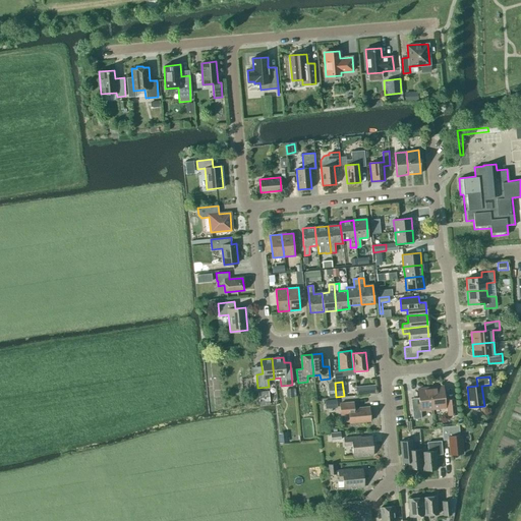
[(368,394),(367,386),(355,387),(356,395),(368,394)]
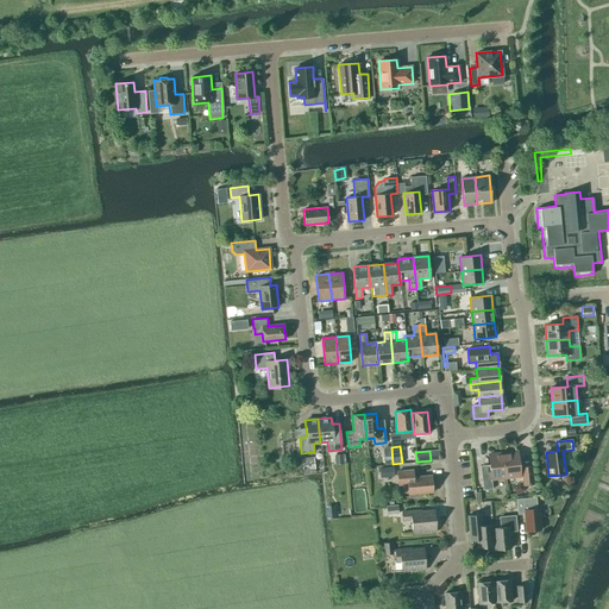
[(518,451),(503,453),(506,478),(522,476),(523,485),(533,484),(531,466),(519,468),(518,451)]
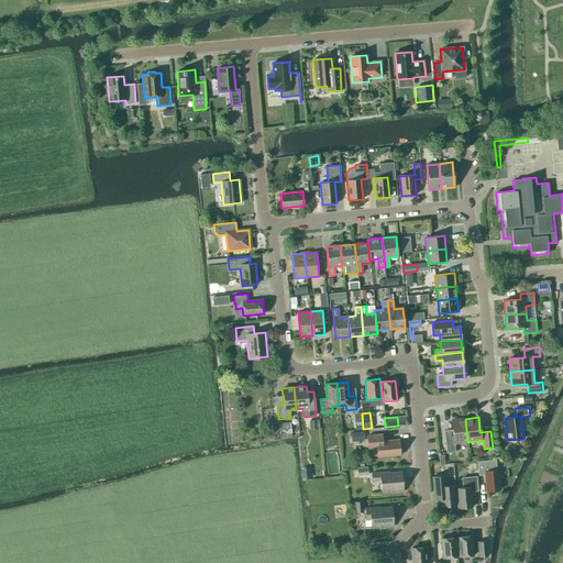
[(454,443),(467,442),(465,419),(451,420),(453,435),(444,437),(446,453),(455,452),(454,443)]
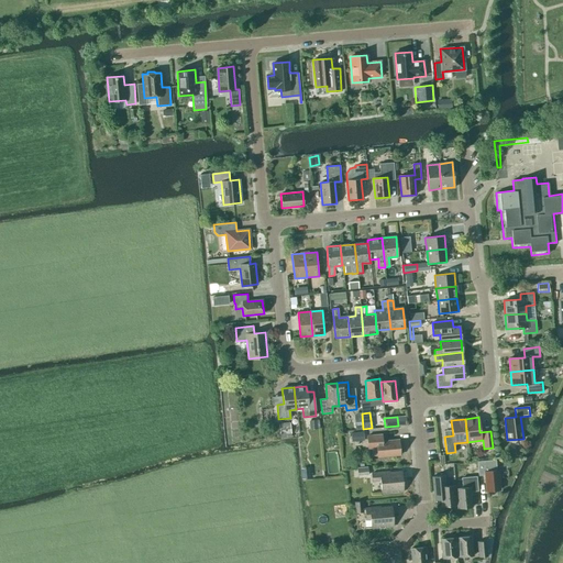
[(317,420),(309,421),(309,429),(318,429),(317,420)]
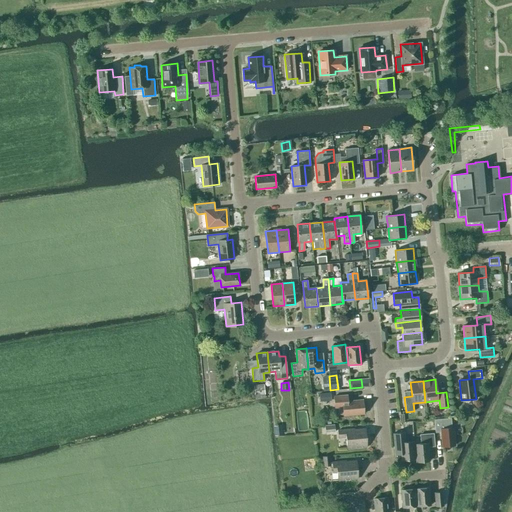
[(254,395),(265,394),(264,384),(253,385),(254,395)]
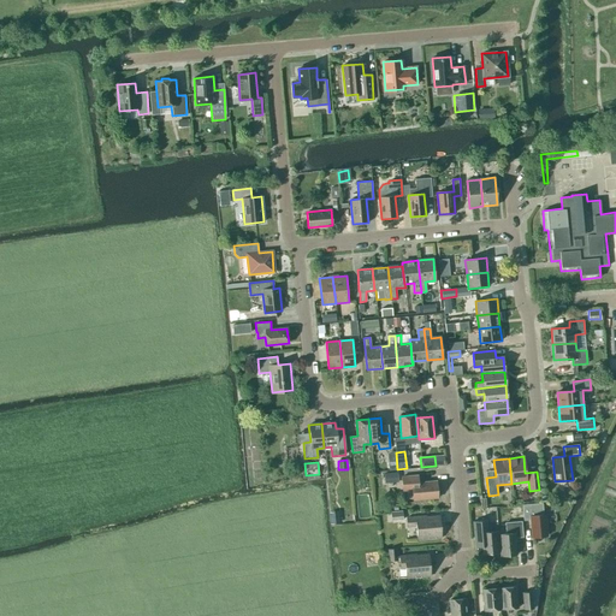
[(384,474),(384,483),(398,481),(397,473),(384,474)]
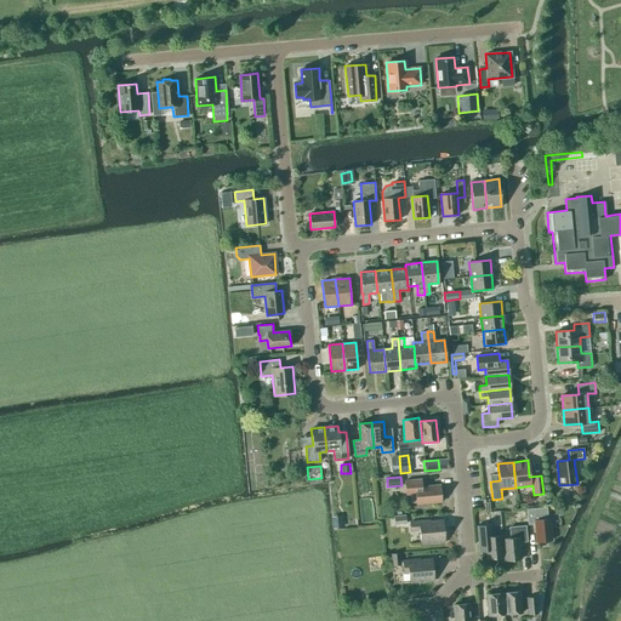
[(415,494),(416,505),(442,502),(439,485),(421,486),(421,479),(405,480),(406,495),(415,494)]
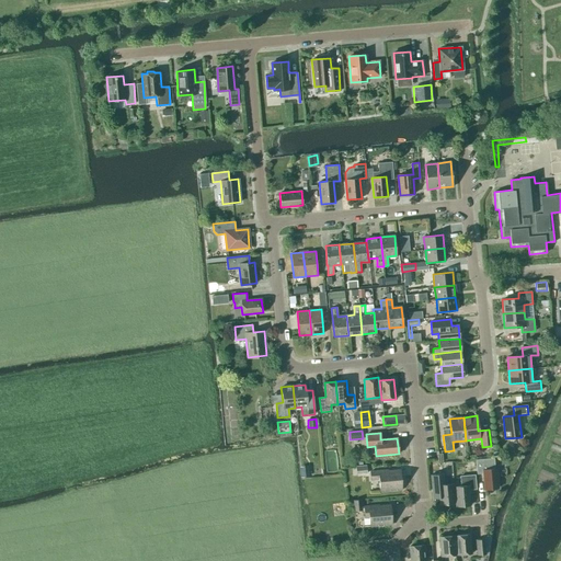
[(483,473),(484,489),(497,488),(496,469),(495,469),(494,458),(476,459),(477,474),(483,473)]
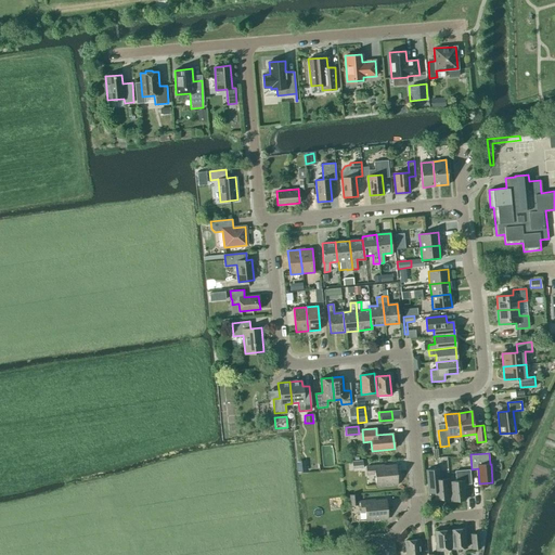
[(351,461),(352,469),(363,468),(362,460),(351,461)]
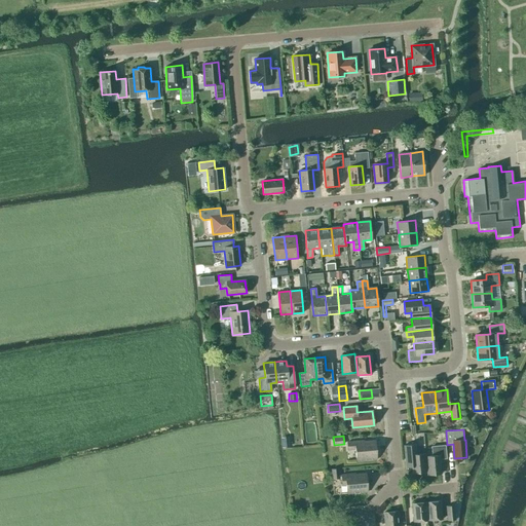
[(355,449),(357,461),(377,459),(375,441),(360,442),(360,441),(347,442),(347,450),(355,449)]
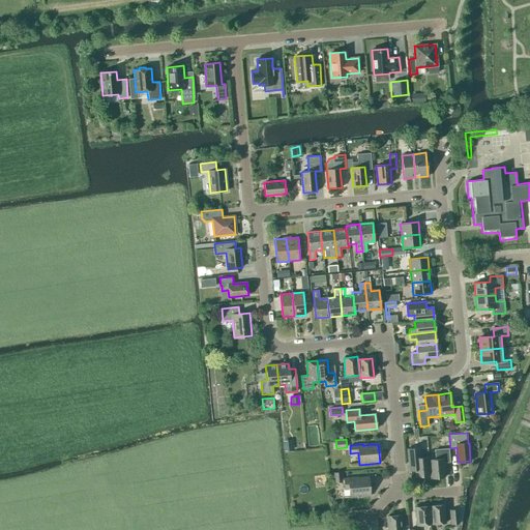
[(407,449),(409,471),(415,470),(415,477),(429,475),(428,457),(419,458),(418,448),(407,449)]
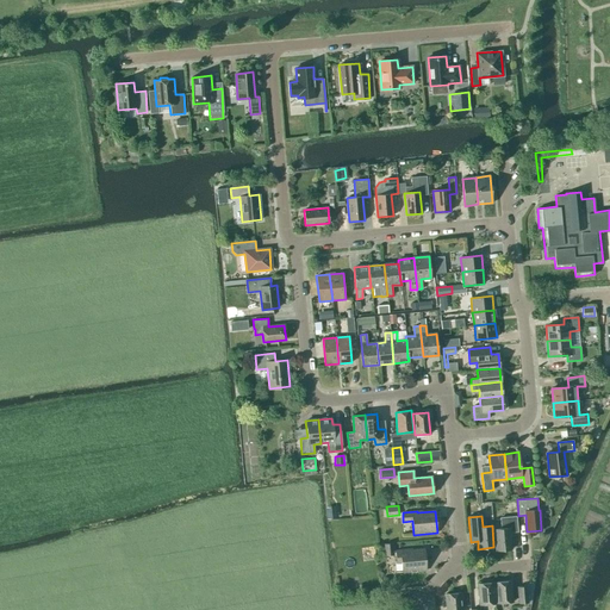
[(516,516),(500,517),(502,529),(493,529),(496,551),(511,549),(510,533),(517,531),(516,516)]
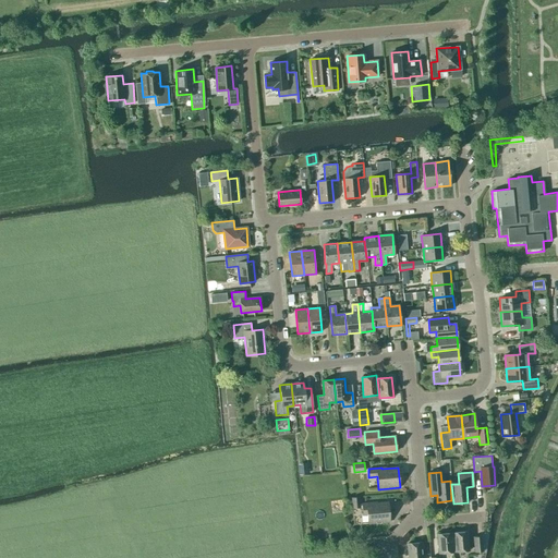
[(351,497),(352,508),(361,508),(360,496),(351,497)]
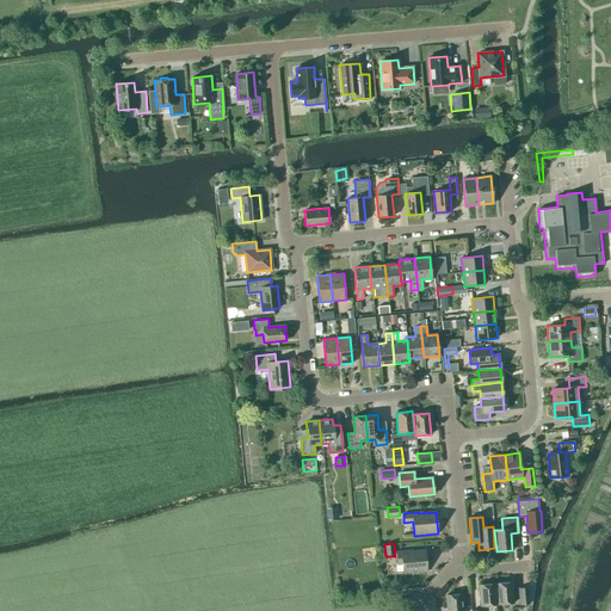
[(402,563),(403,573),(426,572),(425,550),(407,551),(407,550),(396,551),(397,565),(402,563)]
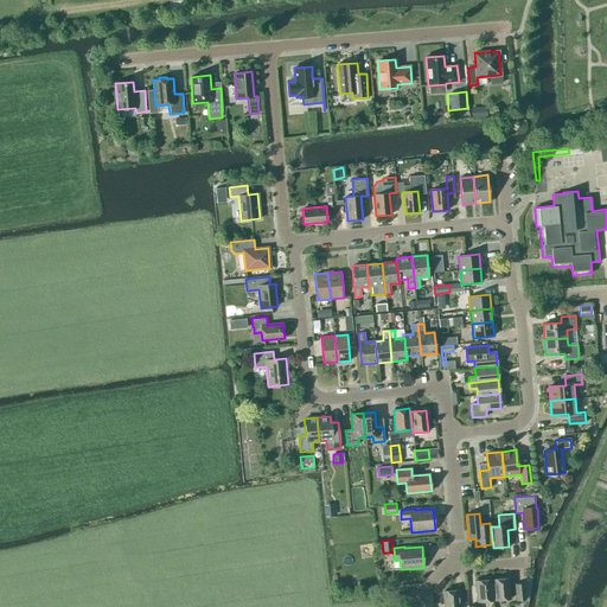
[(492,580),(494,601),(510,599),(508,579),(492,580)]
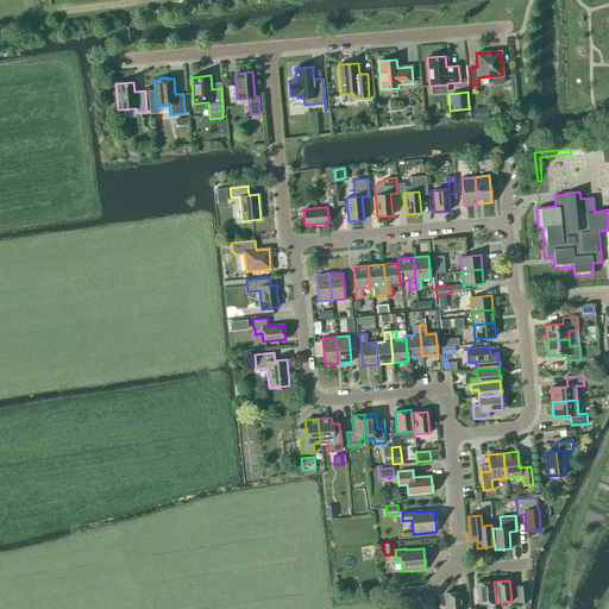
[(477,583),(478,604),(495,603),(493,582),(477,583)]
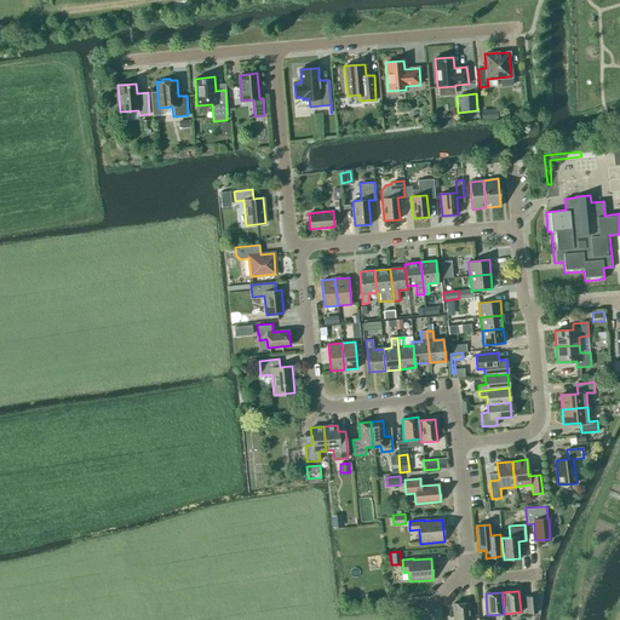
[(535,595),(526,596),(527,614),(538,613),(535,595)]
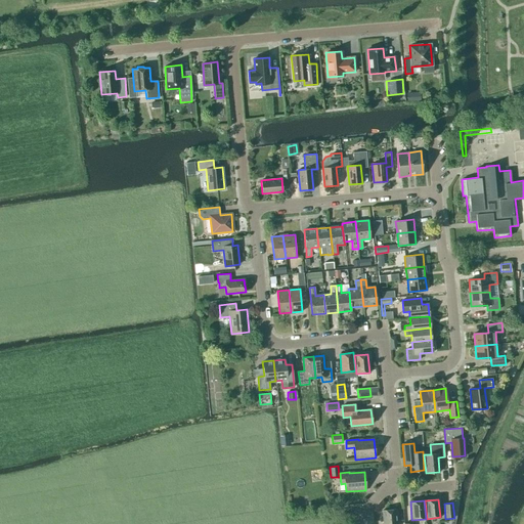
[(396,523),(396,509),(382,510),(383,523),(396,523)]
